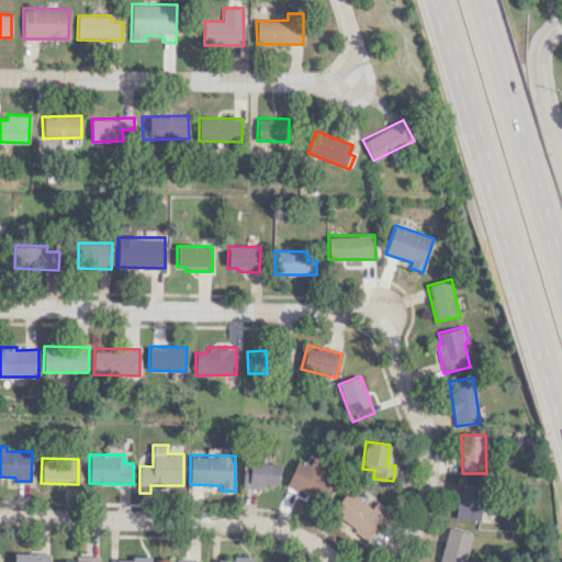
[(298,459),(285,484),(325,503),(339,473),(312,459),(310,464),(298,459)]
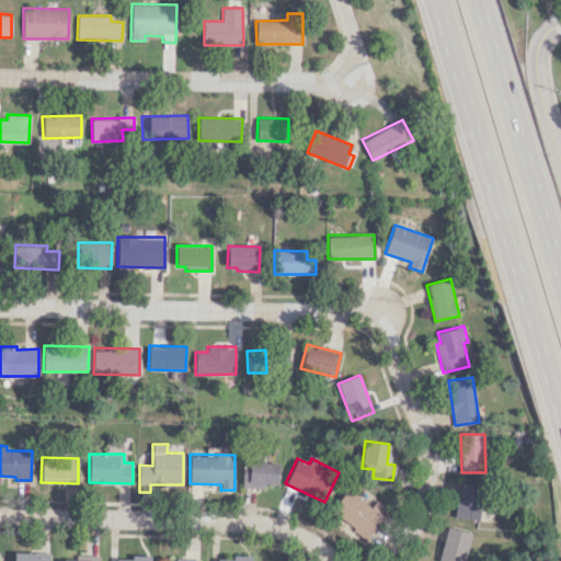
[(277,484),(278,462),(242,461),(241,488),(264,488),(265,483),(277,484)]
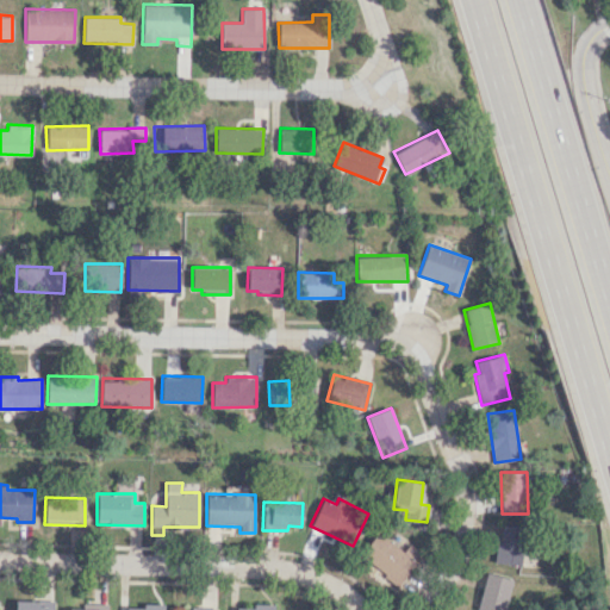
[(496,564),(521,566),(524,527),(500,524),(496,564)]
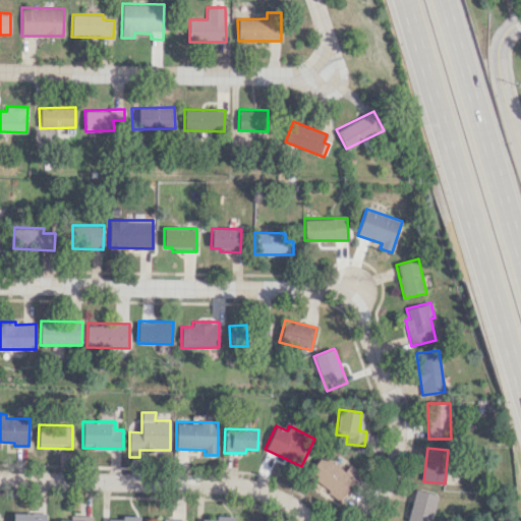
[(355,478),(321,455),(307,474),(330,489),(327,494),(339,503),(355,478)]
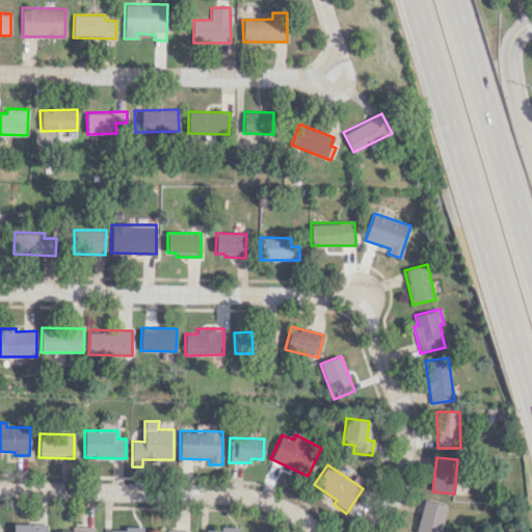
[(415,531),(440,531),(448,506),(425,499),(415,531)]
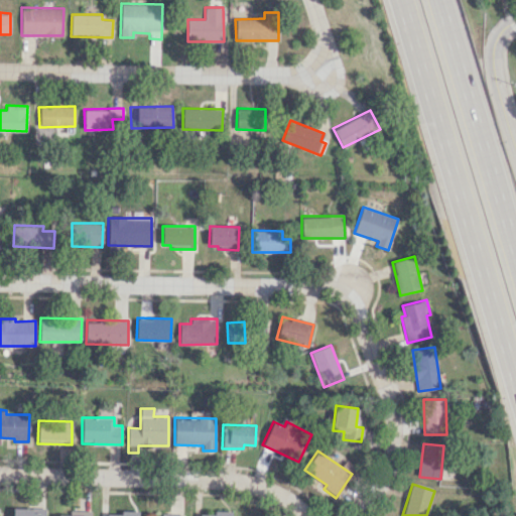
[(44,515),(44,507),(12,508),(12,515),(44,515)]
